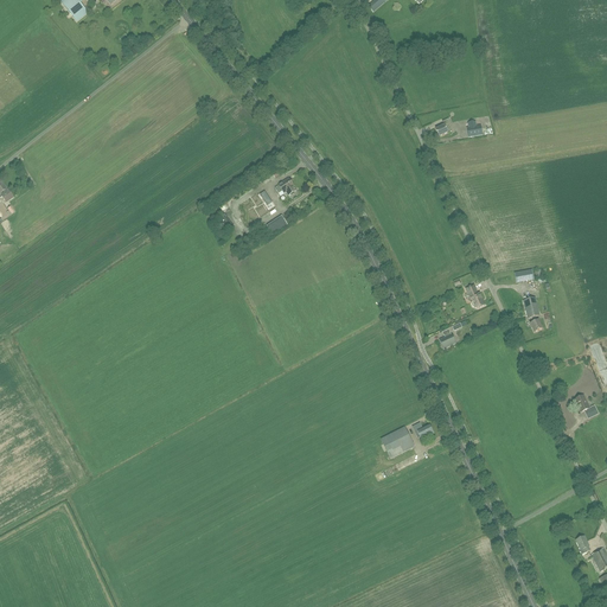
[(77,21),(88,13),(80,4),(83,0),(63,0),(61,2),(77,21)]
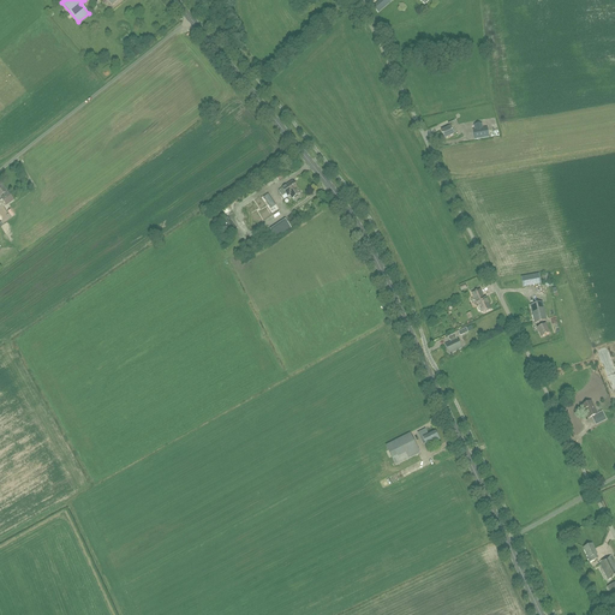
[(378,13),(392,0),(380,0),(372,6),(378,13)]
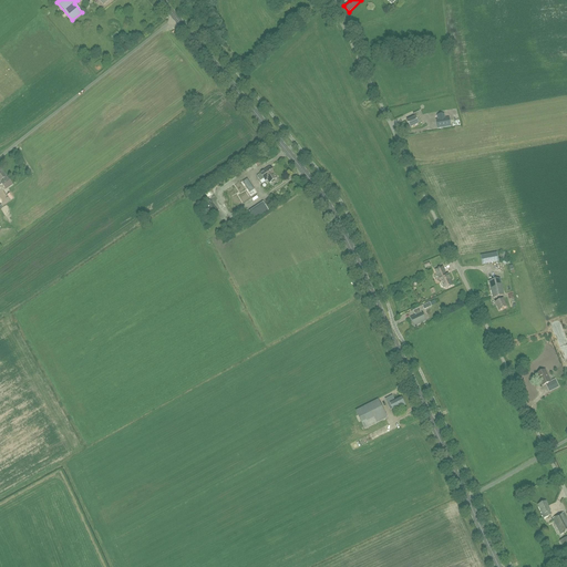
[(421,107),(424,113),(431,110),(428,104),(421,107)]
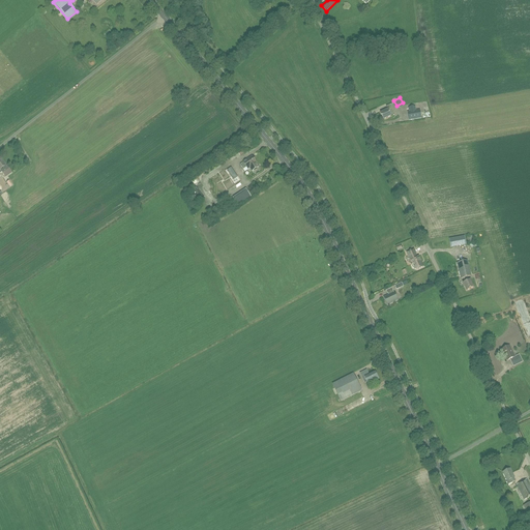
[(383,119),(391,116),(389,112),(393,109),(391,105),(386,107),(388,110),(380,113),(383,119)]
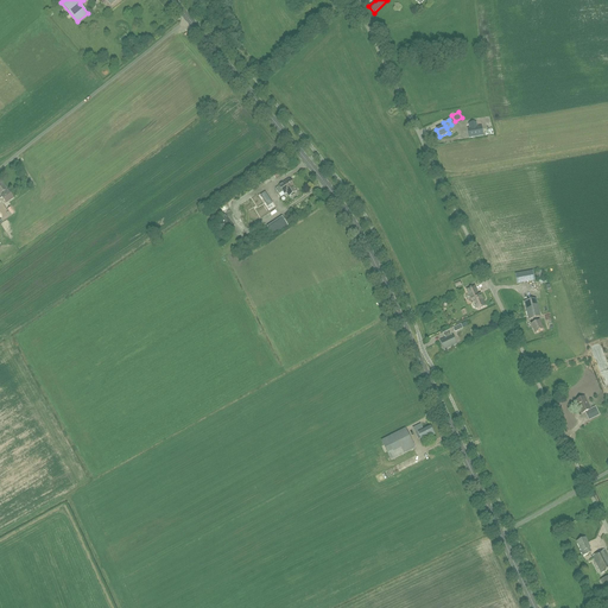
[(476,122),(469,124),(469,128),(468,128),(469,138),(483,135),(482,126),(477,127),(476,122)]
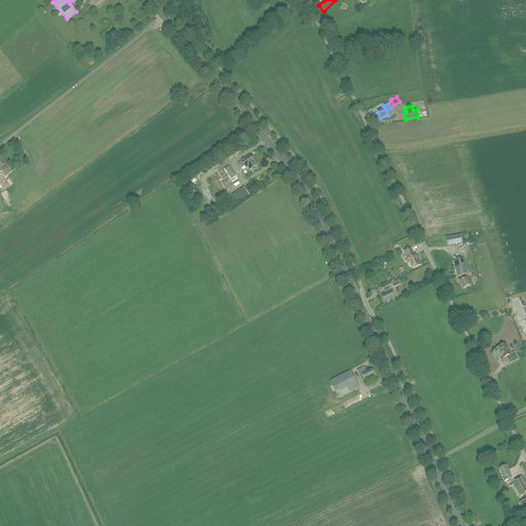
[(250,170),(257,165),(255,162),(250,155),(241,161),(238,163),(241,168),(245,165),(246,168),(248,166),(250,170)]
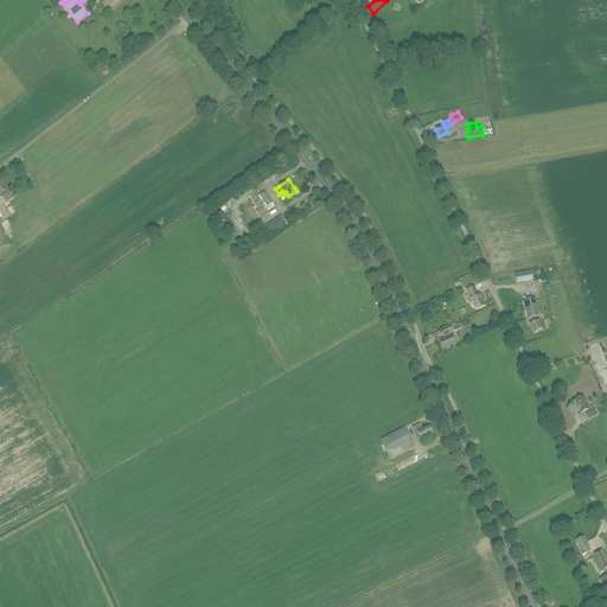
[(0,197),(1,197),(4,199),(6,203),(13,198),(11,195),(8,190),(7,191),(0,180),(0,197)]
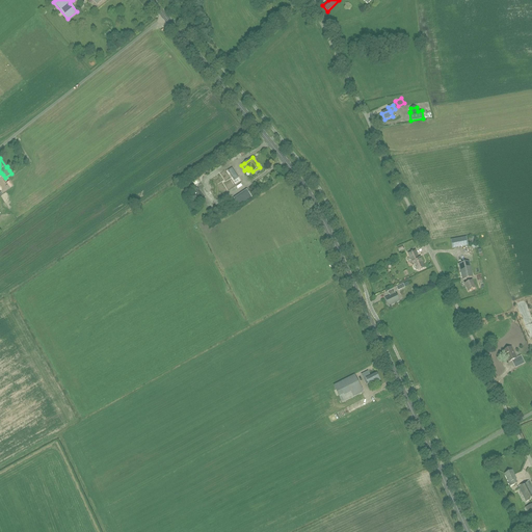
[(418,257),(415,250),(408,254),(413,264),(414,264),(413,266),(414,269),(419,271),(425,268),(420,257),(418,257)]
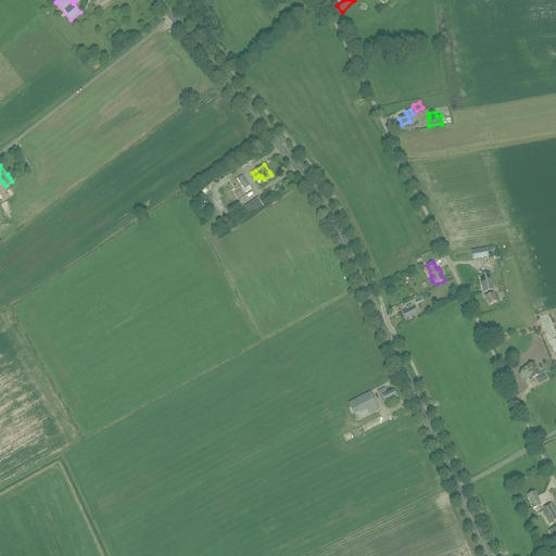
[(483,292),(485,291),(490,291),(494,289),(490,273),(479,276),(483,292)]
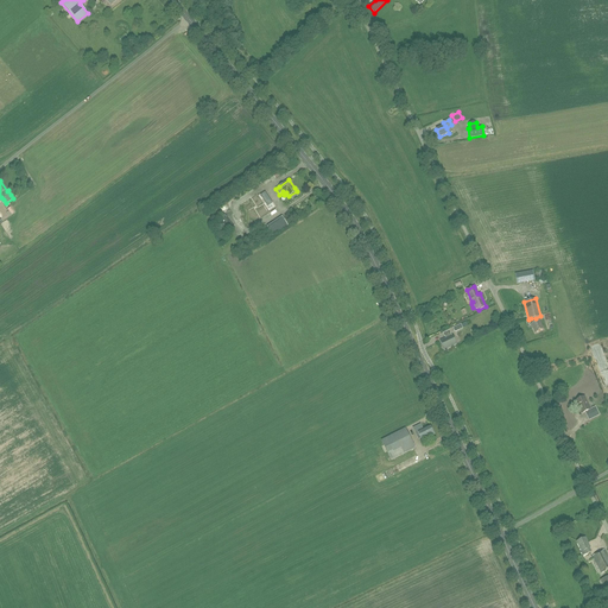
[(536,318),(531,318),(533,324),(531,325),(536,334),(543,329),(539,321),(537,322),(536,318)]
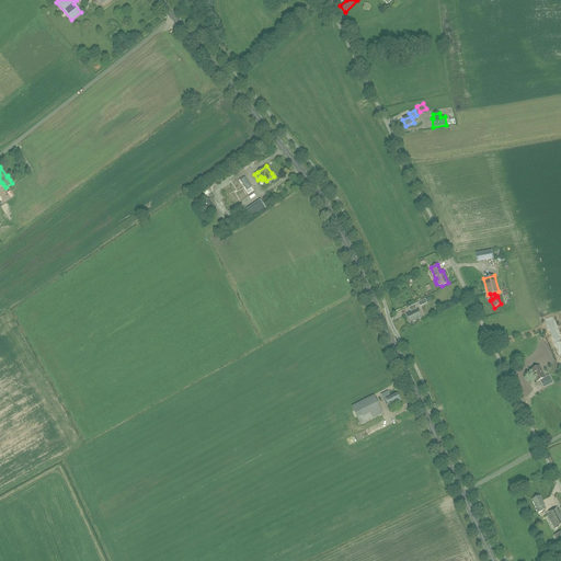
[(416,310),(416,308),(414,305),(409,308),(410,311),(411,310),(411,312),(407,315),(410,322),(421,318),(418,309),(416,310)]
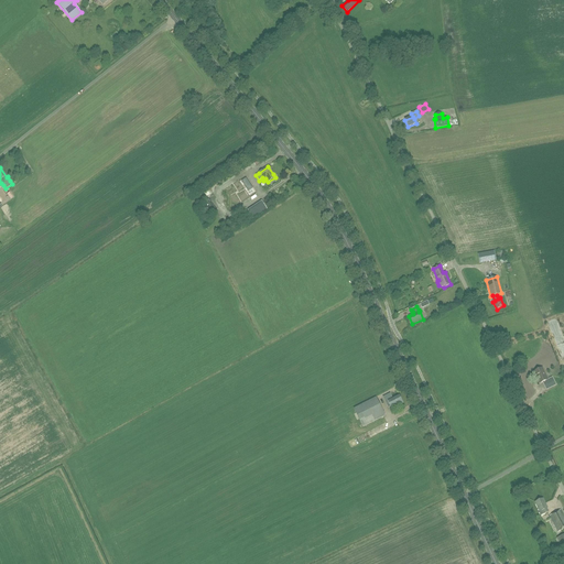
[(548,379),(542,368),(533,372),(539,384),(544,381),(546,386),(554,381),(552,377),(548,379)]
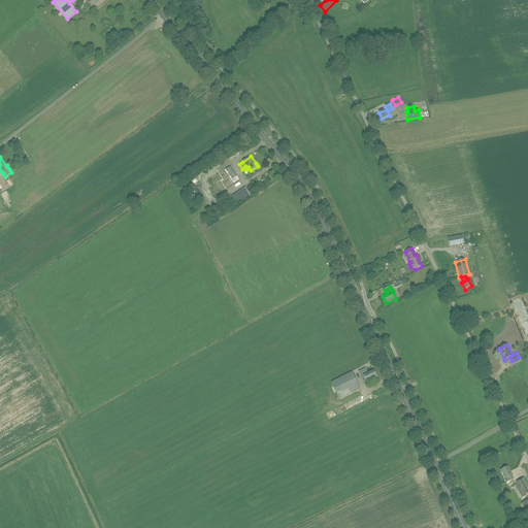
[(362,378),(364,377),(366,383),(377,377),(373,370),(367,373),(365,369),(359,372),(362,378)]
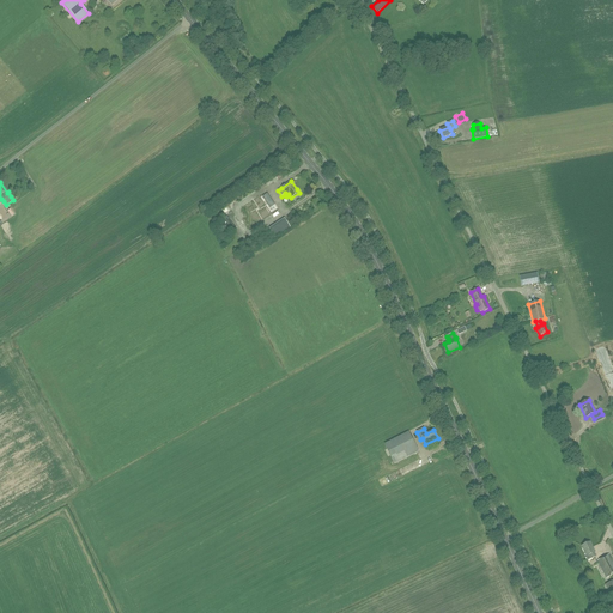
[(416,444),(408,432),(384,444),(395,463),(419,451),(416,444)]
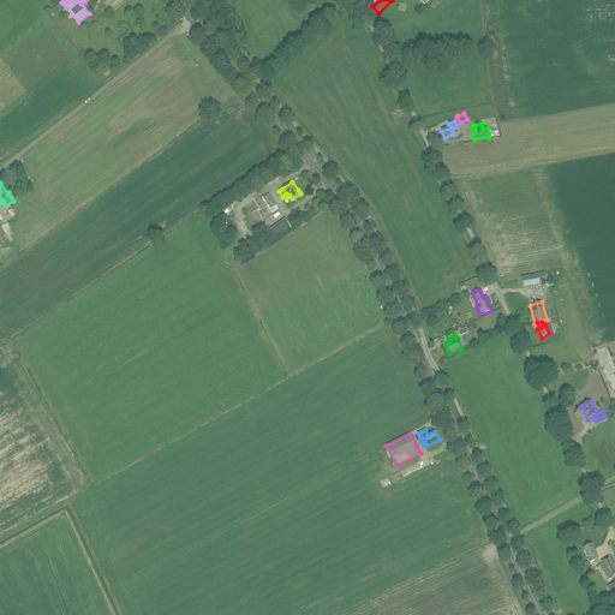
[(589,562),(593,561),(593,560),(598,559),(596,555),(597,554),(592,544),(584,548),(589,557),(587,559),(589,562)]
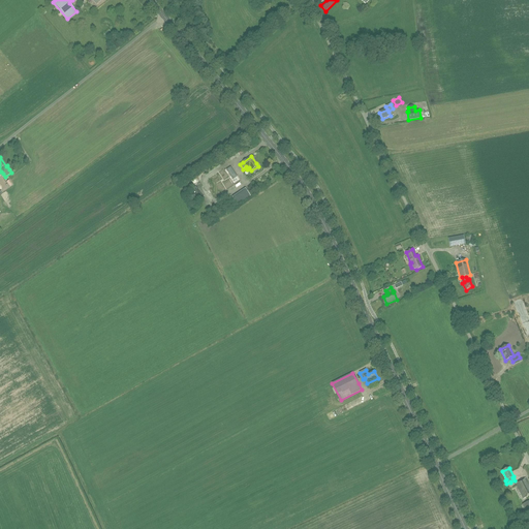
[(523,499),(528,496),(528,483),(526,478),(516,484),(523,499)]
